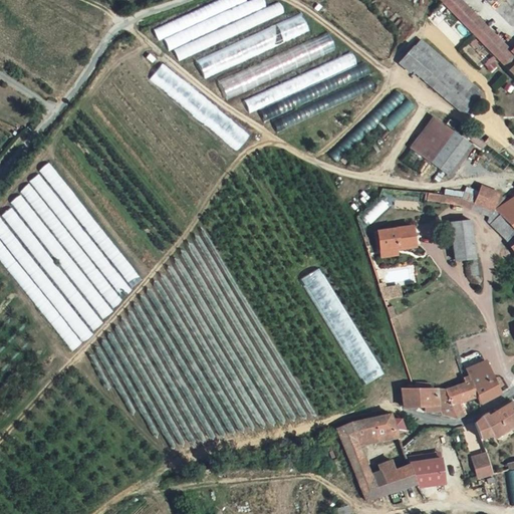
[(246,0),(218,0),(154,29),(159,40),(247,0),(246,0)]
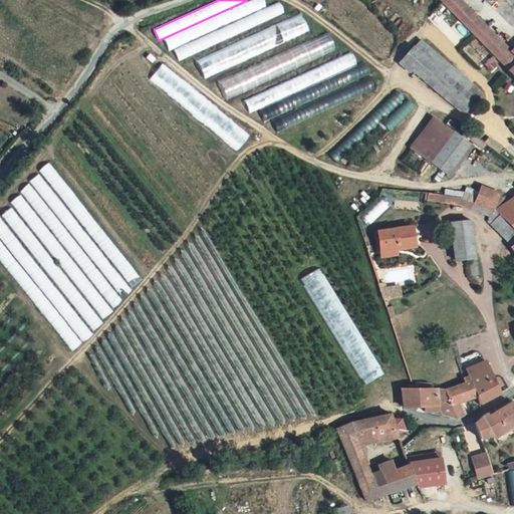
[(250,0),(164,39),(169,51),(267,7),(264,0),(250,0)]
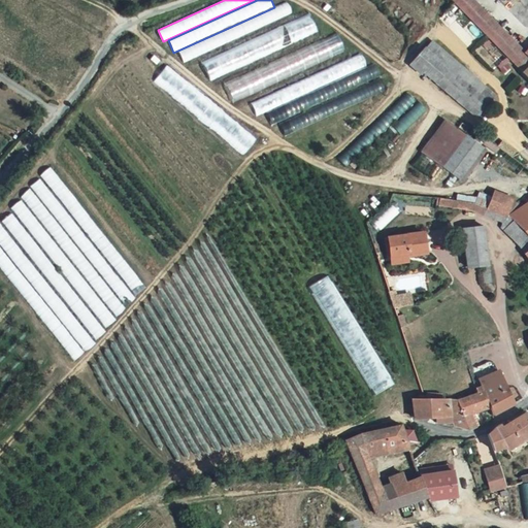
[(474,0),(451,0),(513,60),(524,71),(527,65),(527,50),(526,48),(474,0)]
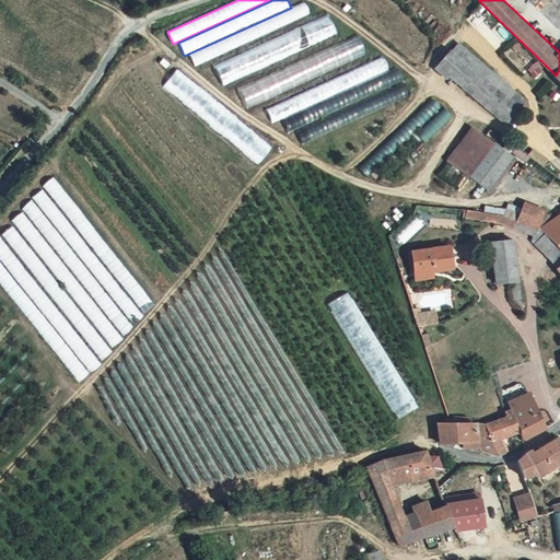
[(189,55),(195,67),(310,13),(304,1),(189,55)]
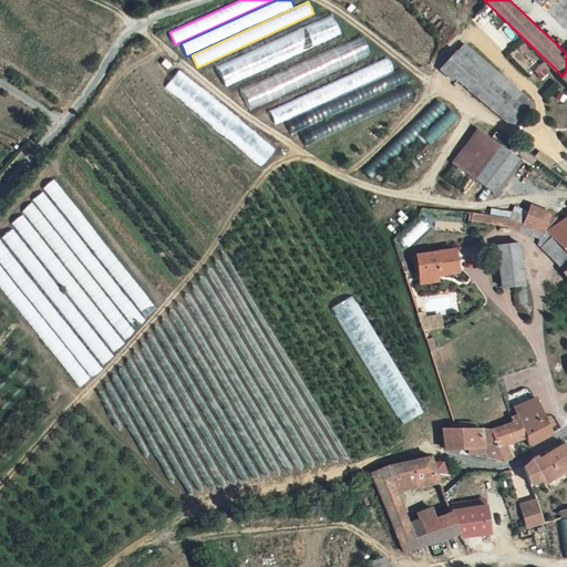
[(341,33),(332,14),(217,68),(227,88),(341,33)]
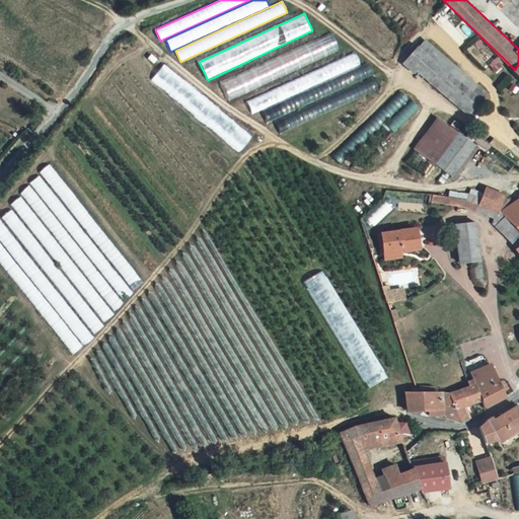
[(331,33),(221,82),(228,100),(339,50),(331,33)]
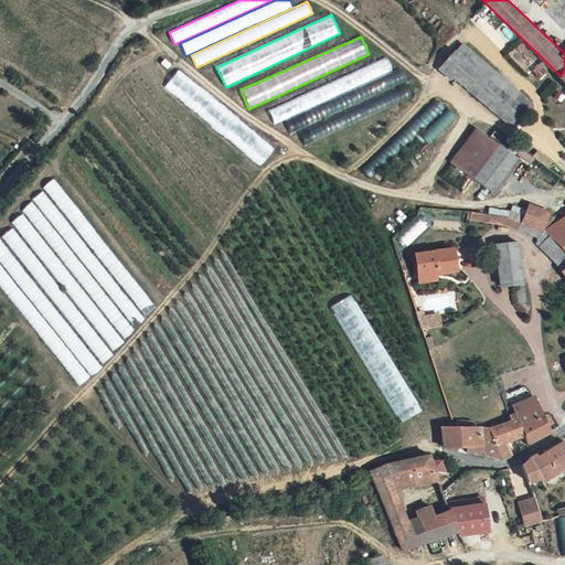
[(460,41),(454,49),(480,71),(505,93),(512,84),(460,41)]
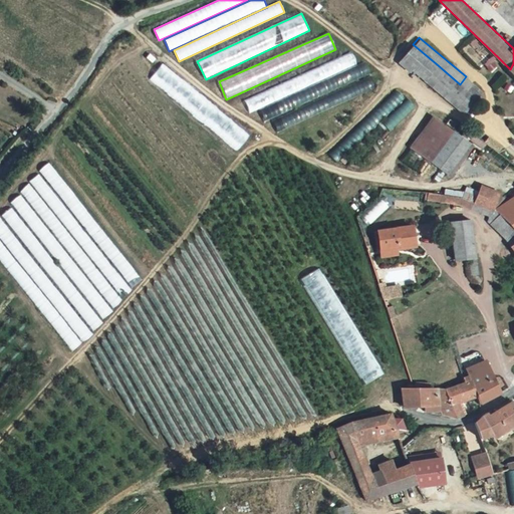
[(403,57),(425,77),(437,64),(413,44),(403,57)]
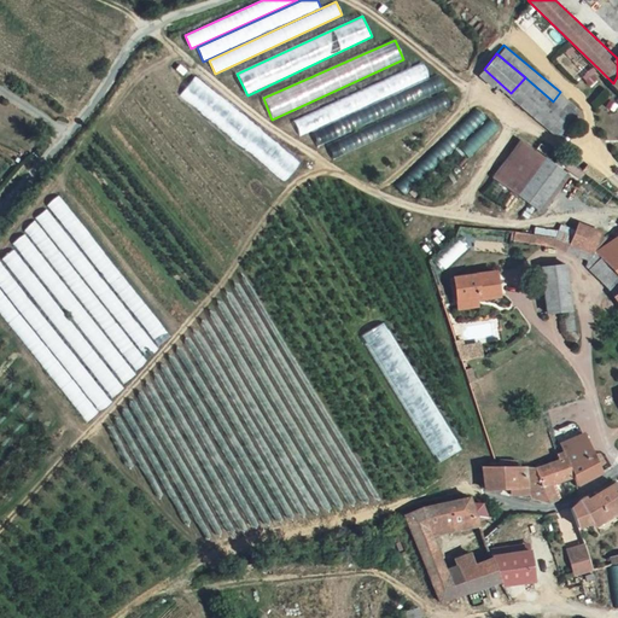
[(421,63),(293,121),(301,135),(427,77),(421,63)]
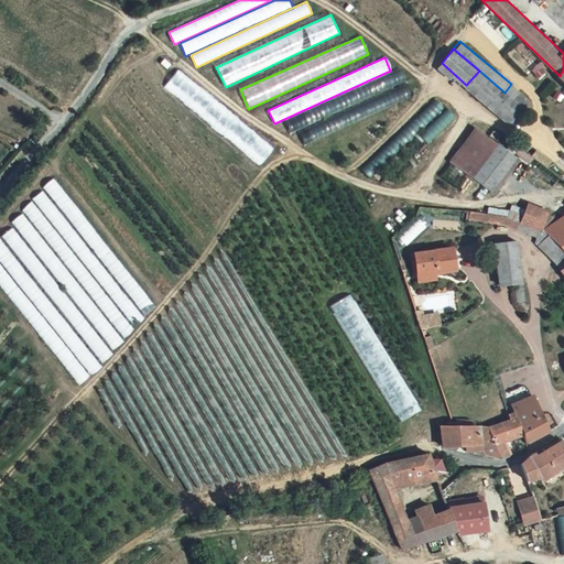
[(537,79),(545,74),(539,64),(530,69),(537,79)]
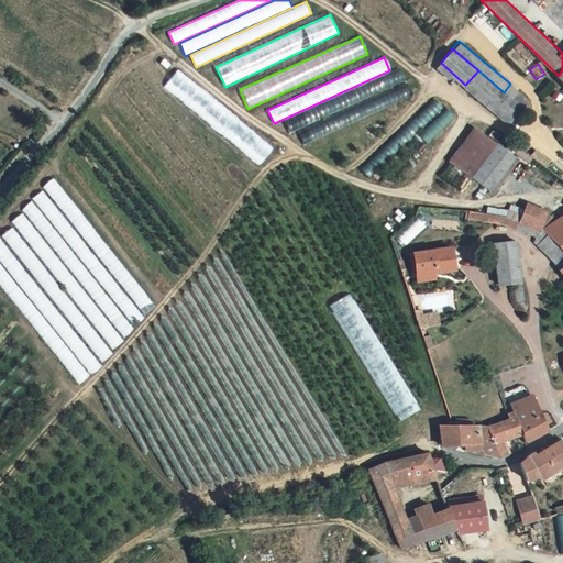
[(400,67),(284,120),(290,133),(406,80),(400,67)]
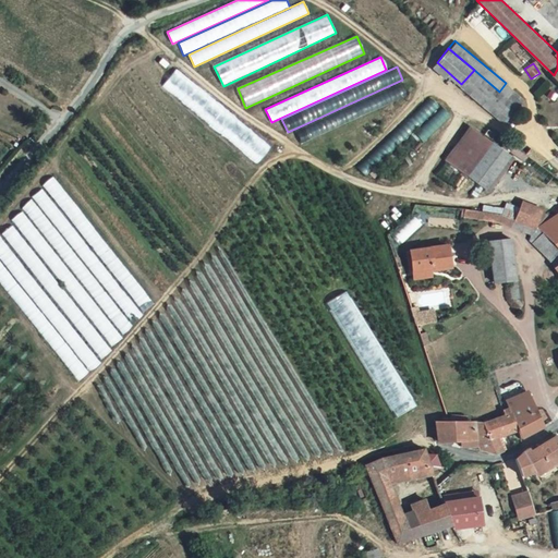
[(257,165),(270,147),(174,69),(161,86),(257,165)]
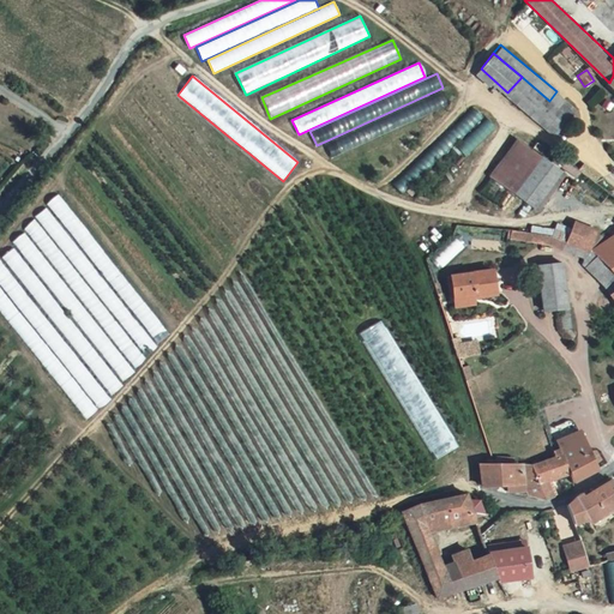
[(507,92),(547,127),(561,110),(549,101),(522,77),(507,92)]
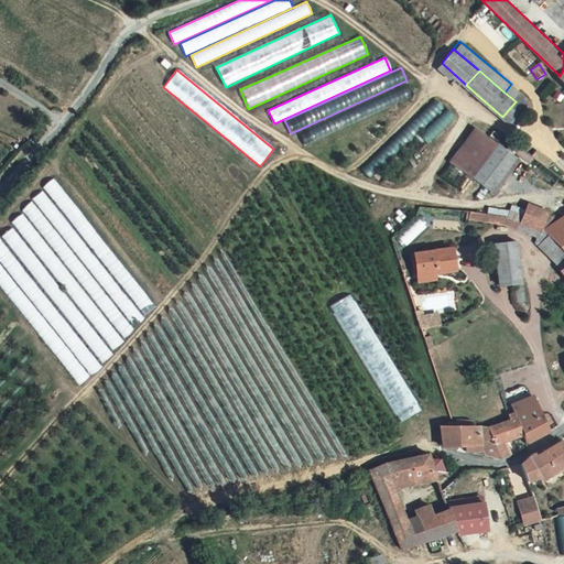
[(412,96),(407,83),(299,132),(304,144),(412,96)]
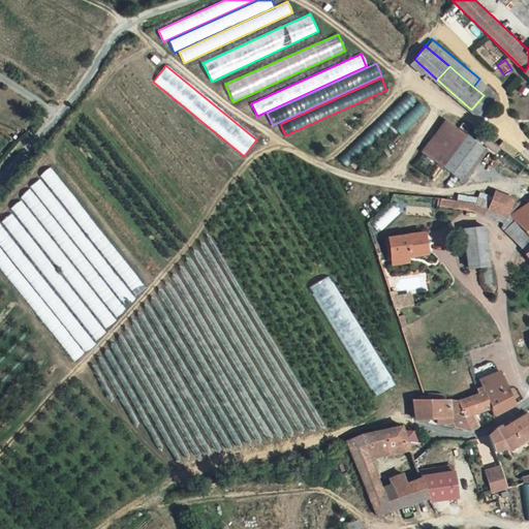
[(484,95),(490,100),(496,93),(479,79),(473,87),(484,95)]
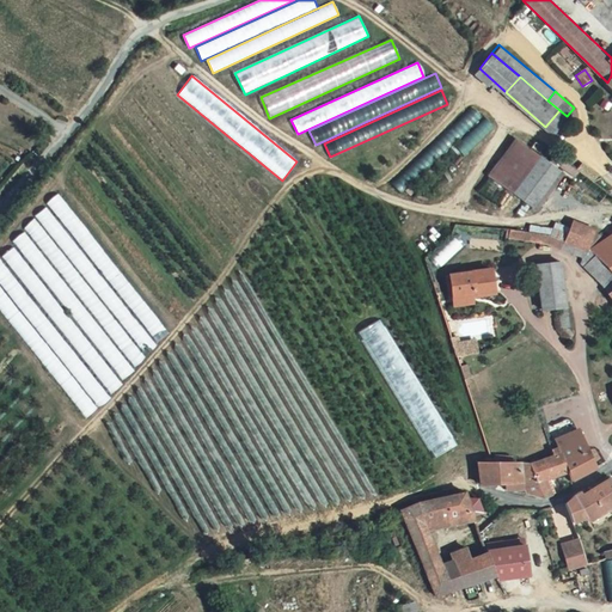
[(470,106),(389,183),(399,193),(481,115),(470,106)]
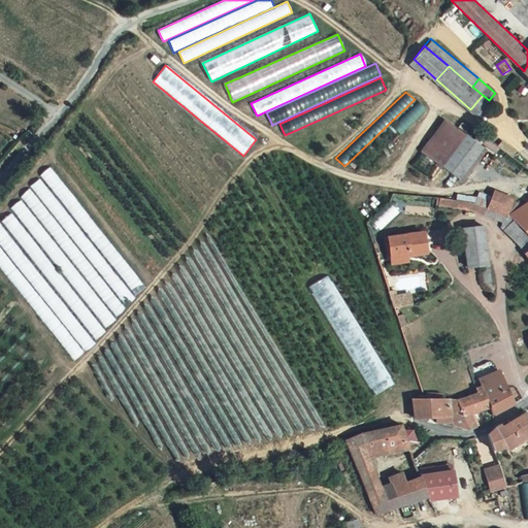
[(470,109),(476,116),(489,100),(483,95),(470,109)]
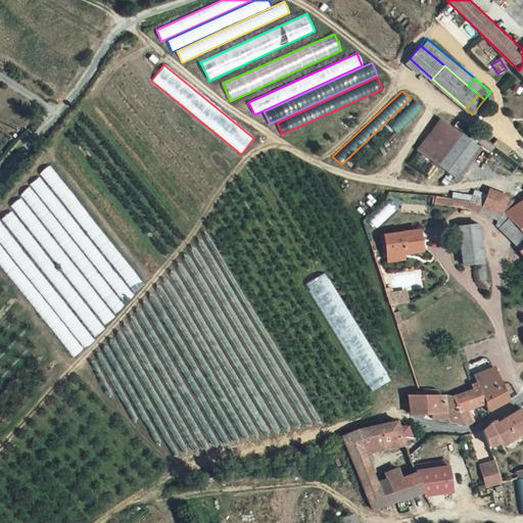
[(414,100),(388,125),(395,132),(422,107),(414,100)]
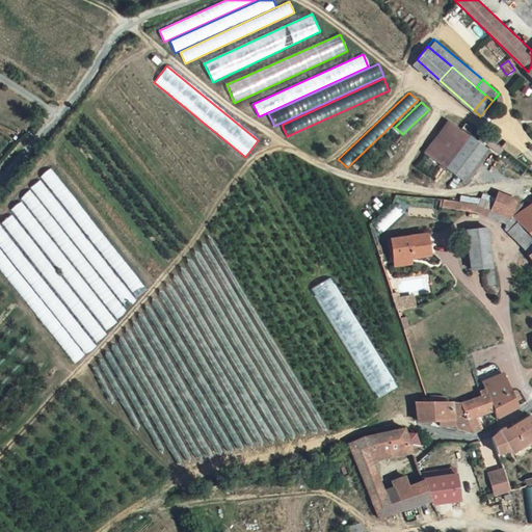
[(456,174),(478,141),(448,120),(425,153),(456,174)]
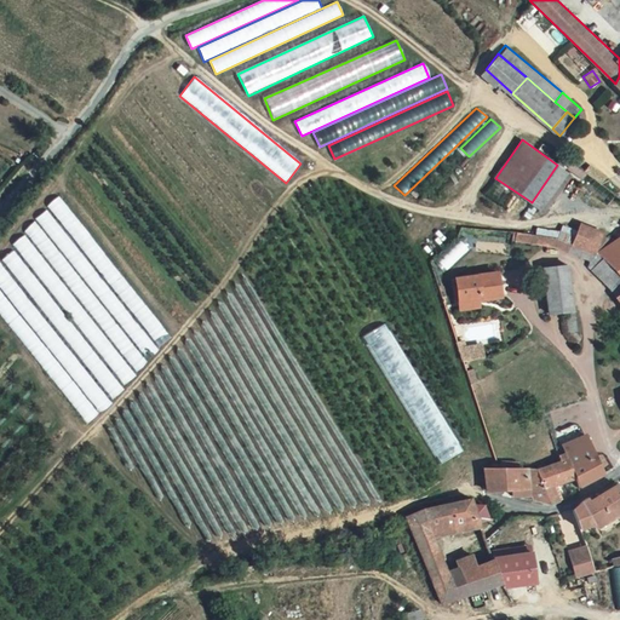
[(567,171),(557,165),(532,202),(538,208),(567,171)]
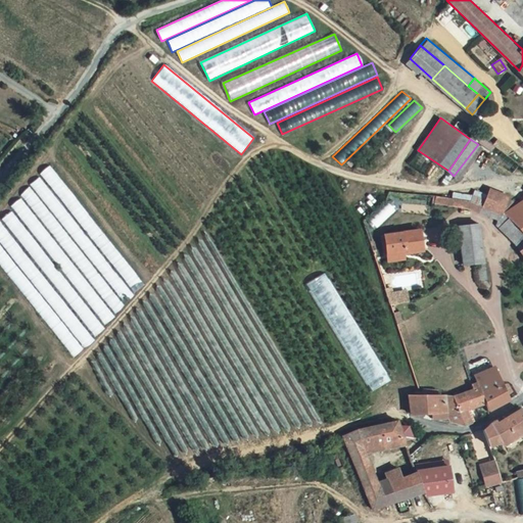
[(136,292),(145,285),(50,167),(41,174),(136,292)]
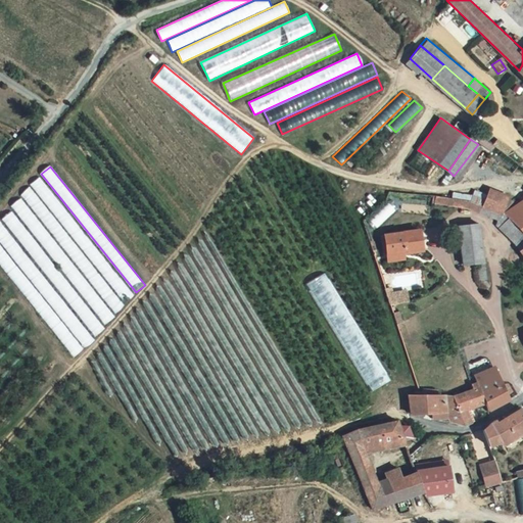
[(126,301),(135,294),(40,178),(31,185),(126,301)]
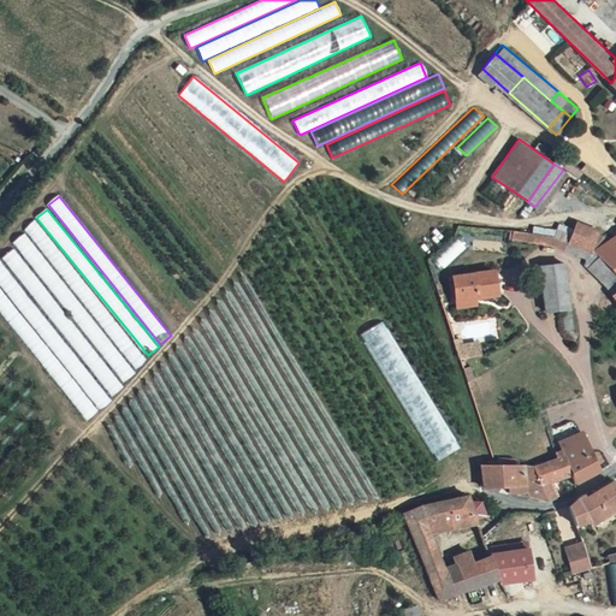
[(23,230),(136,369),(148,360),(35,220),(23,230)]
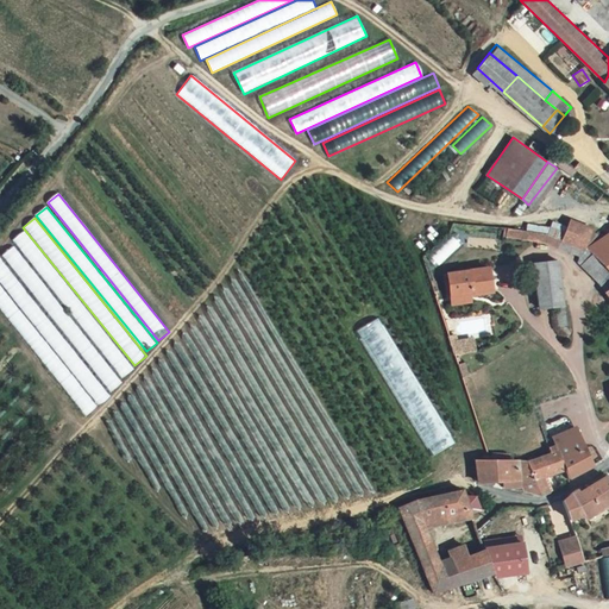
[(560,238),(584,248),(592,228),(571,219),(566,225),(560,238)]
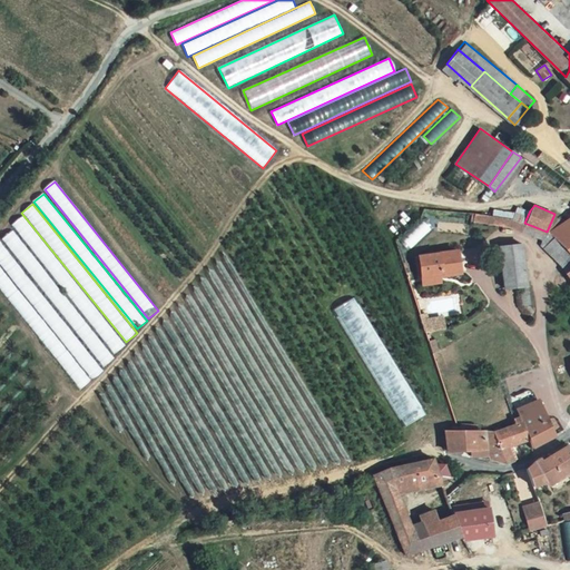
[(491,208),(490,215),(513,218),(520,220),(524,223),(530,210),(516,206),(512,210),(491,208)]
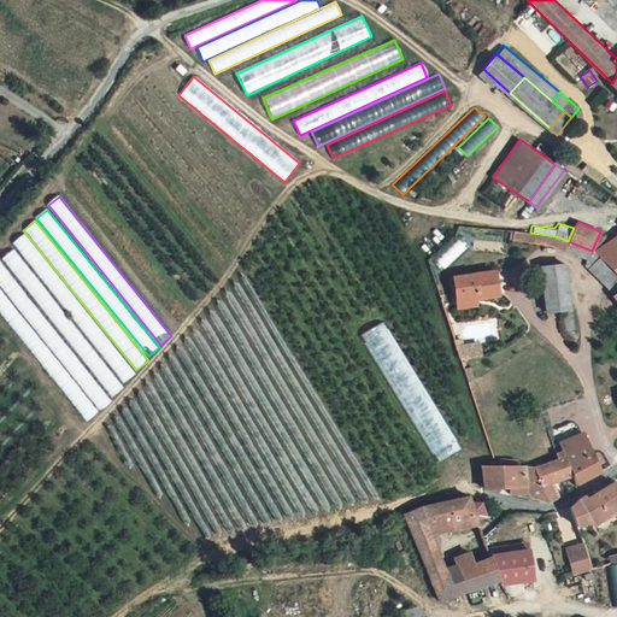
[(530,233),(517,230),(516,241),(563,248),(563,239),(556,236),(530,233)]
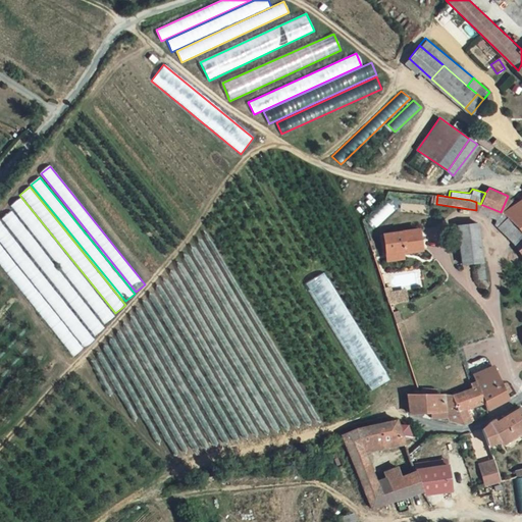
[(508,196),(501,212),(517,201),(508,196)]
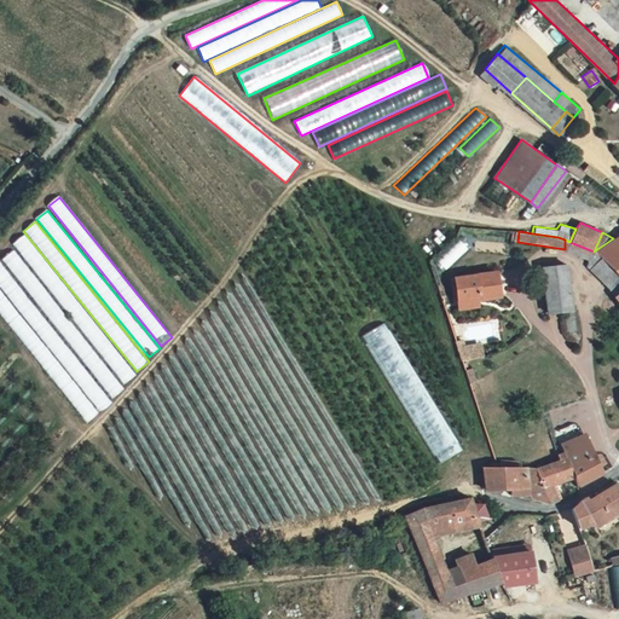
[(618,233),(613,238),(594,252),(618,275),(618,291),(614,298),(618,301),(618,233)]
